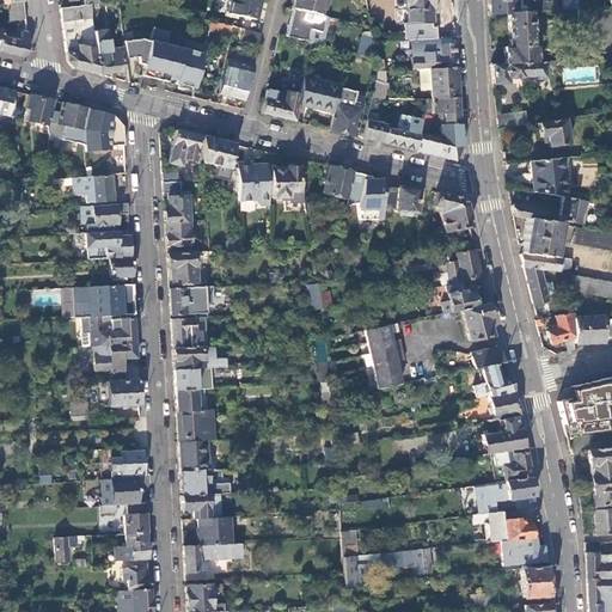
[(256,5),(257,0),(228,0),(226,13),(252,20),(256,5)]
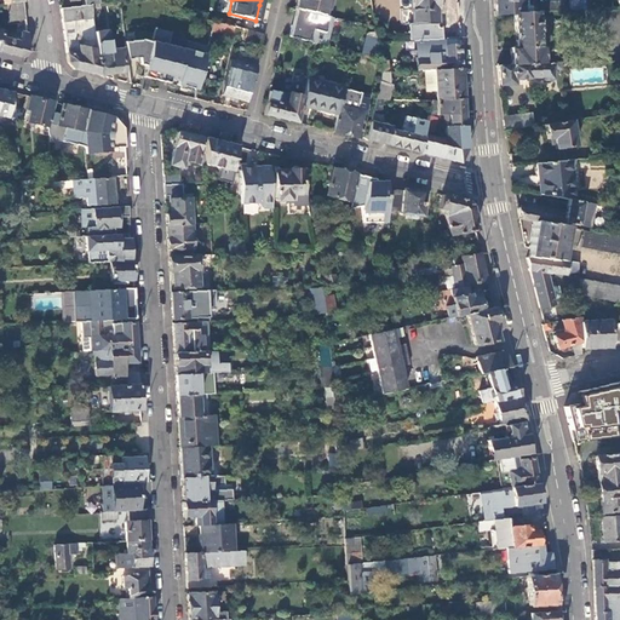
[(296,0),(294,9),(306,11),(322,15),(323,16),(327,0),(296,0)]
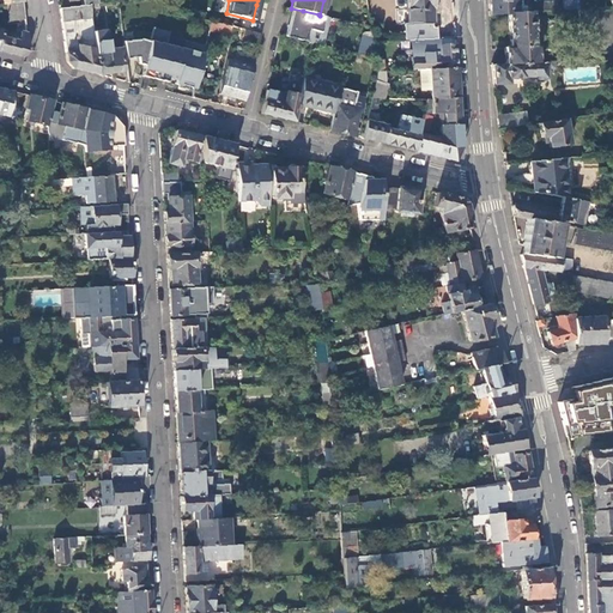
[(432,10),(431,0),(406,0),(408,24),(432,23),(432,10)]
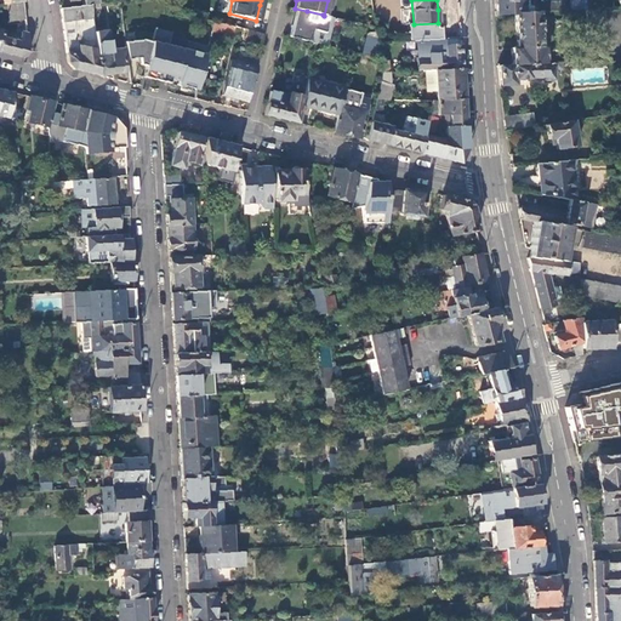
[(494,0),(495,15),(513,13),(524,13),(523,6),(523,0),(494,0)]
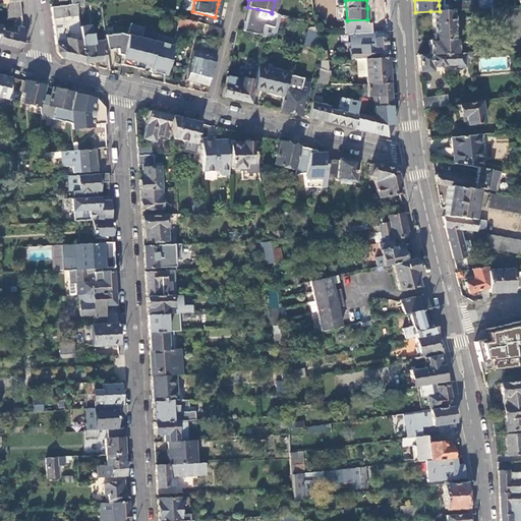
[(487,8),(486,0),(477,0),(478,9),(487,8)]
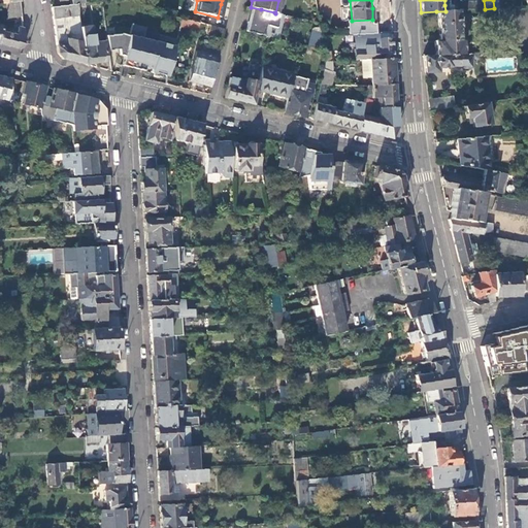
[(21,10),(20,1),(8,2),(6,3),(8,18),(22,17),(21,10)]
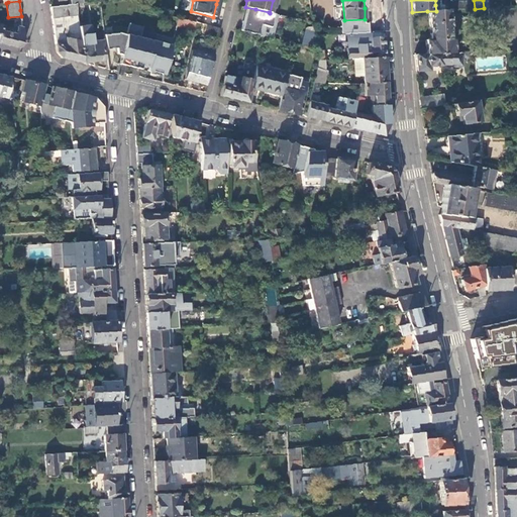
[(457,2),(457,10),(473,9),(472,2),(457,2)]
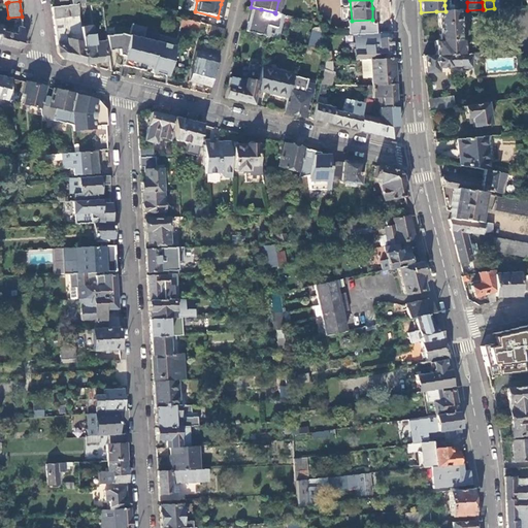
[(77,9),(76,5),(69,6),(51,8),(57,54),(62,59),(71,61),(85,65),(84,54),(80,31),(77,9)]
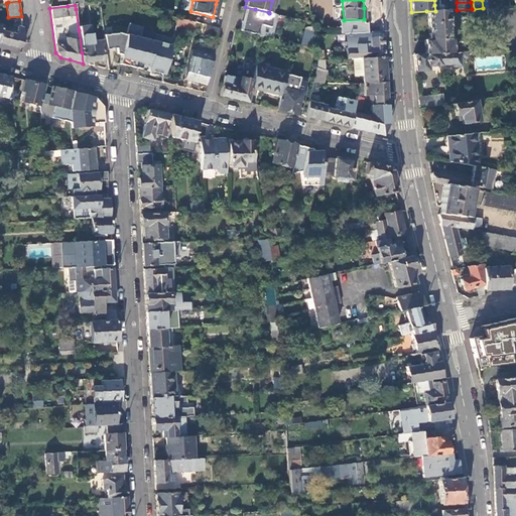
[(501,8),(488,8),(486,8),(488,38),(502,37),(501,8)]
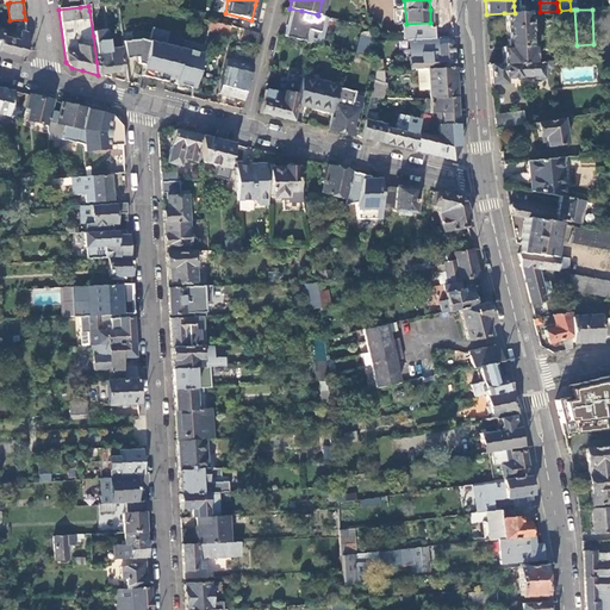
[(317,14),(302,11),(300,14),(290,11),(287,22),(284,33),(297,36),(299,23),(311,25),(312,22),(315,23),(317,14)]
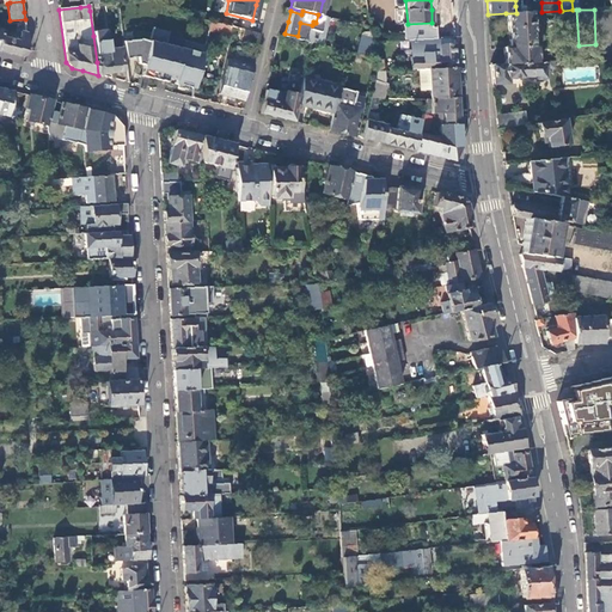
[(533,50),(531,12),(516,13),(506,13),(509,53),(505,53),(506,65),(537,63),(536,50),(533,50)]
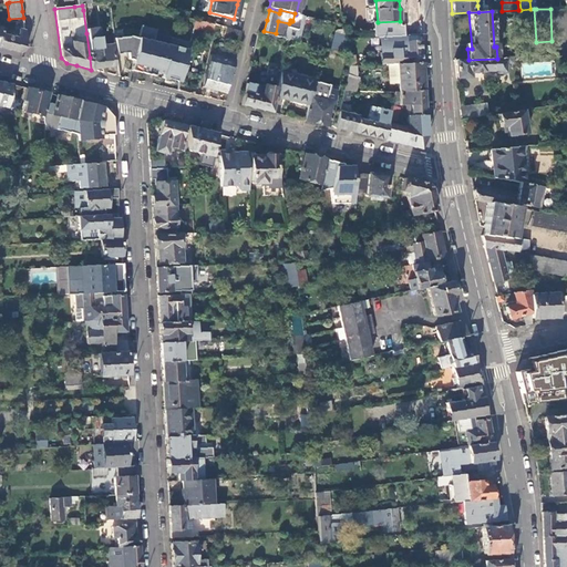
[(212,33),(214,24),(194,20),(193,29),(212,33)]
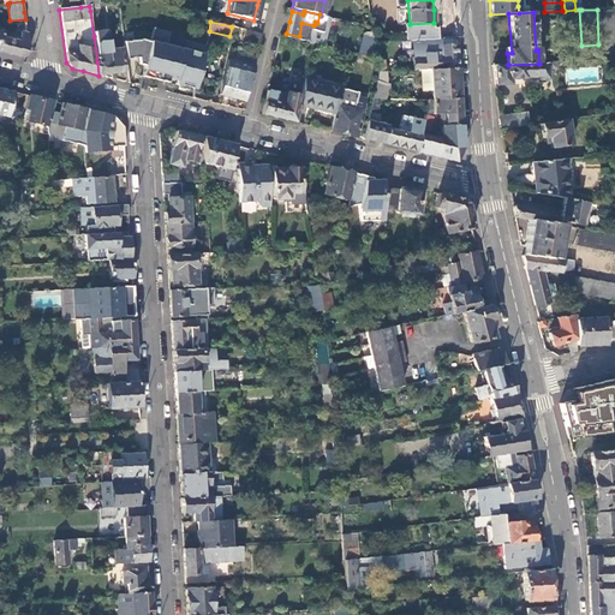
[(175,85),(195,89),(206,46),(186,41),(184,49),(166,46),(169,31),(168,31),(168,33),(154,29),(154,28),(150,42),(141,40),(123,42),(124,52),(125,57),(125,59),(138,58),(138,65),(144,66),(142,77),(168,83),(168,79),(177,81),(175,85)]
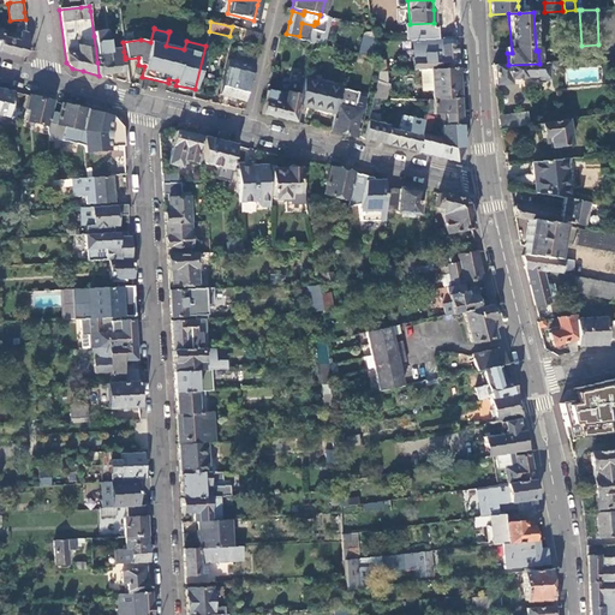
[(457,39),(455,29),(425,31),(425,41),(442,40),(457,39)]
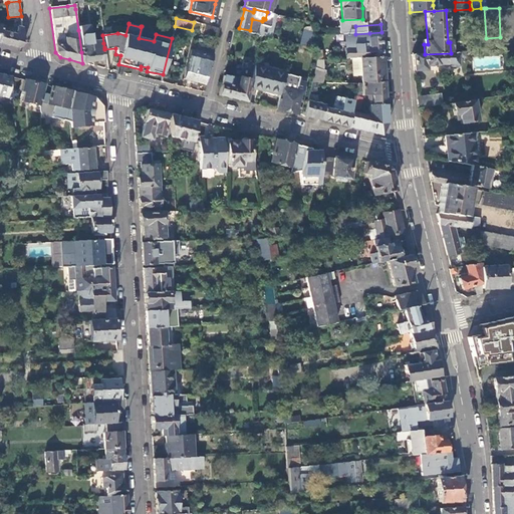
[(0,30),(0,42),(18,47),(25,42),(23,32),(23,27),(17,25),(16,33),(0,30)]
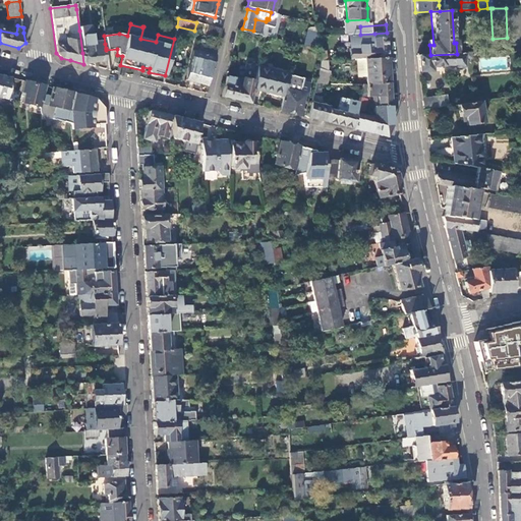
[(220,36),(221,29),(213,26),(213,30),(212,34),(220,36)]
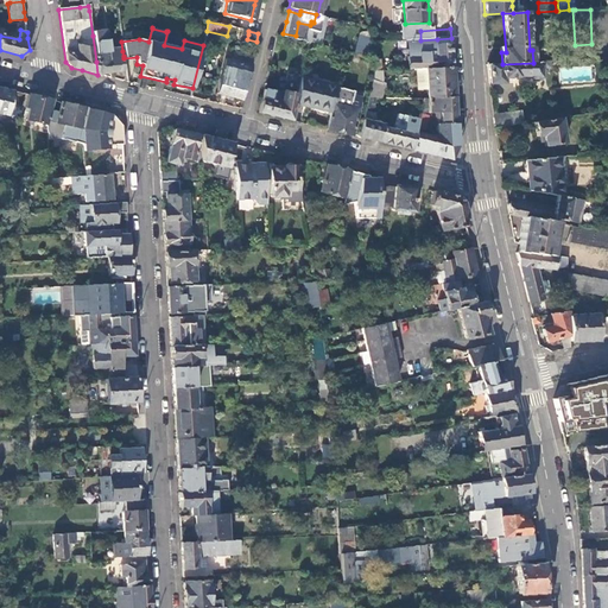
[(124,56),(122,51),(108,52),(106,33),(93,36),(96,62),(109,61),(109,58),(124,56)]
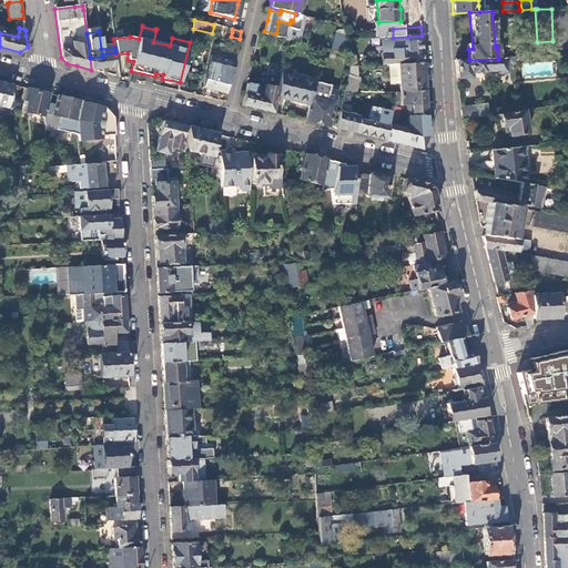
[(393,38),(381,38),(382,66),(388,66),(398,66),(423,63),(422,50),(422,42),(408,42),(408,37),(393,38)]
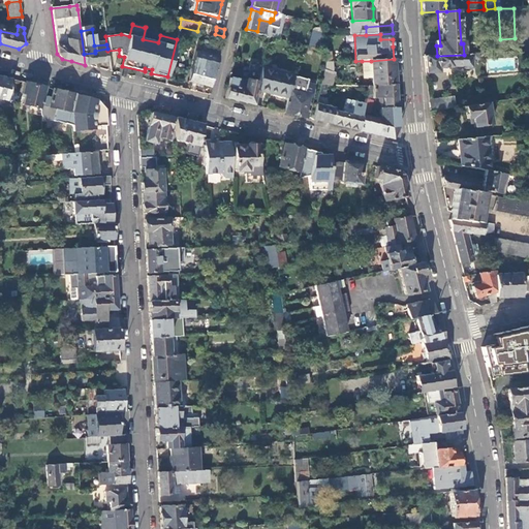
[(274,38),(269,36),(266,47),(272,49),(274,38)]
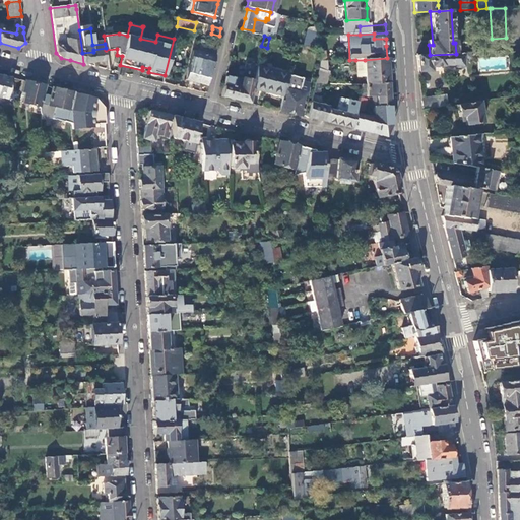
[(309,36),(307,42),(294,39),(293,43),(318,49),(316,37),(309,36)]
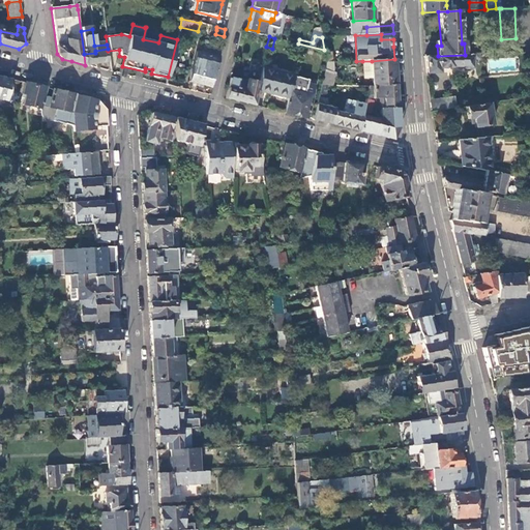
[(215,69),(221,48),(207,45),(205,55),(196,53),(188,83),(210,87),(214,69),(215,69)]
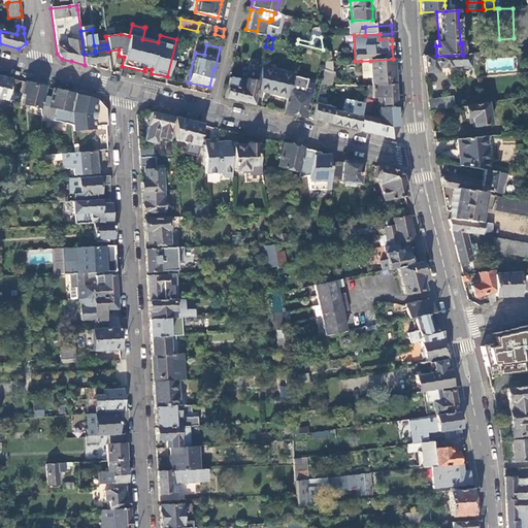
[(84,54),(85,65),(88,65),(96,67),(96,64),(106,63),(105,53),(107,52),(107,51),(107,48),(95,51),(95,53),(84,54)]
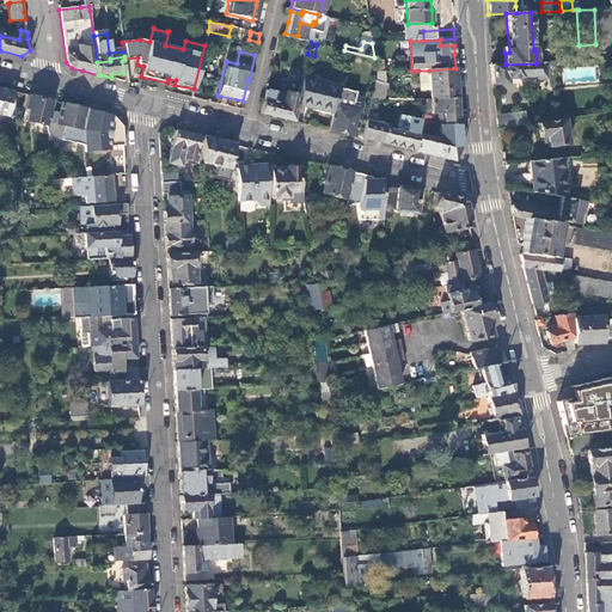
[(537,69),(537,63),(506,65),(491,66),(493,85),(507,84),(507,79),(521,78),(537,77),(537,80),(546,80),(546,69),(546,68),(537,69)]
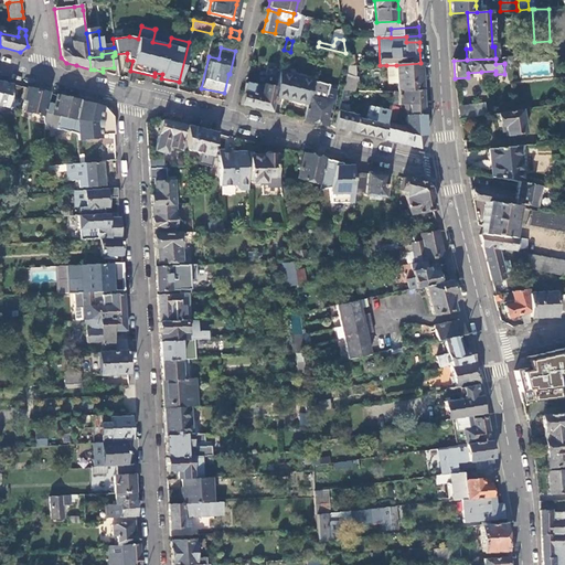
[(420,73),(420,63),(396,65),(397,84),(397,92),(417,91),(416,86),(422,86),(420,73)]
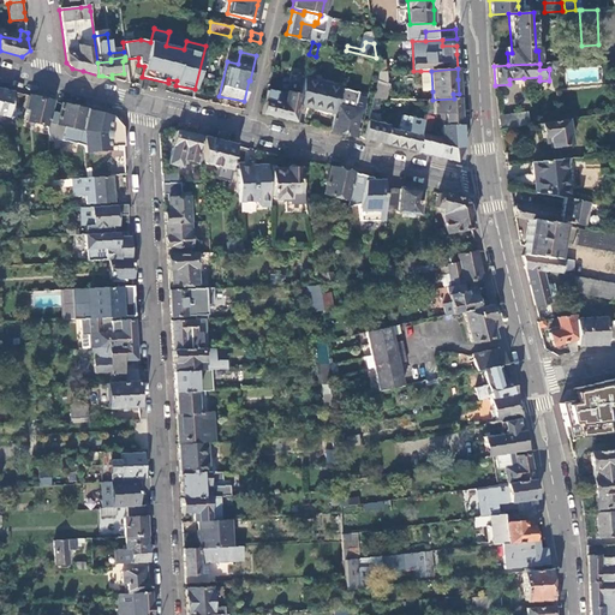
[(433,91),(431,71),(421,71),(422,93),(433,91)]
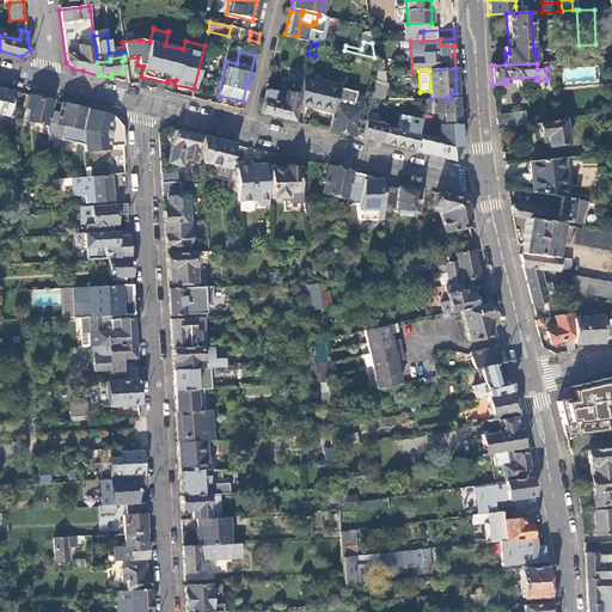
[(384,72),(377,73),(369,98),(377,99),(384,99),(386,85),(384,85),(384,72)]
